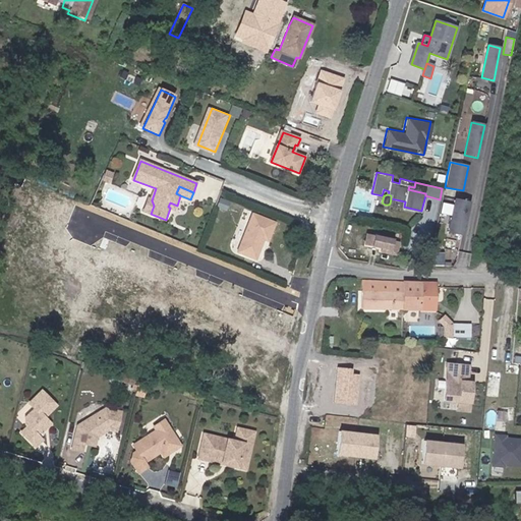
[(152,200),(149,199),(145,212),(151,214),(154,206),(152,200)]
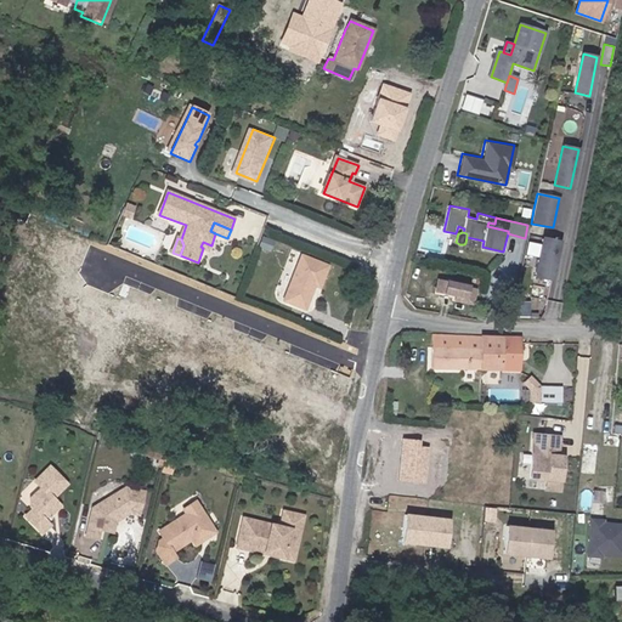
[(559,244),(542,241),(533,280),(550,283),(559,244)]
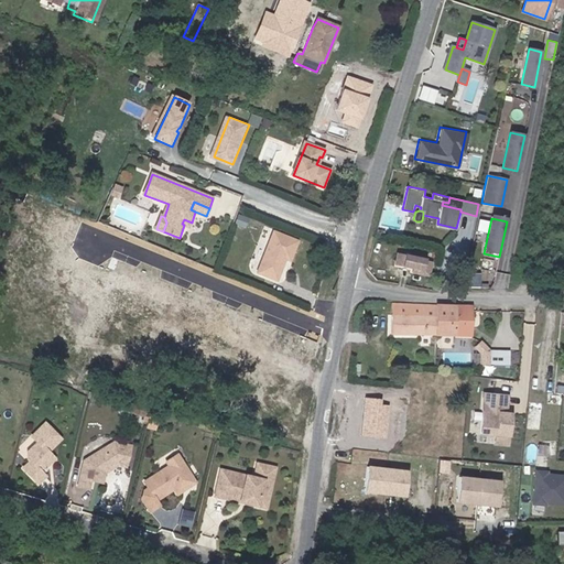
[(283,259),(286,259),(291,261),(297,242),(274,232),(259,273),(278,281),(284,264),(282,263),(283,259)]
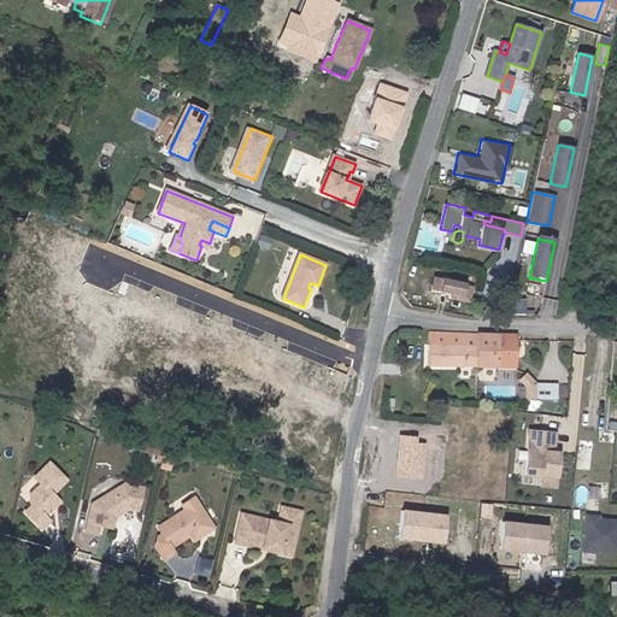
[(463,285),(425,280),(423,291),(444,293),(462,295),(463,285)]
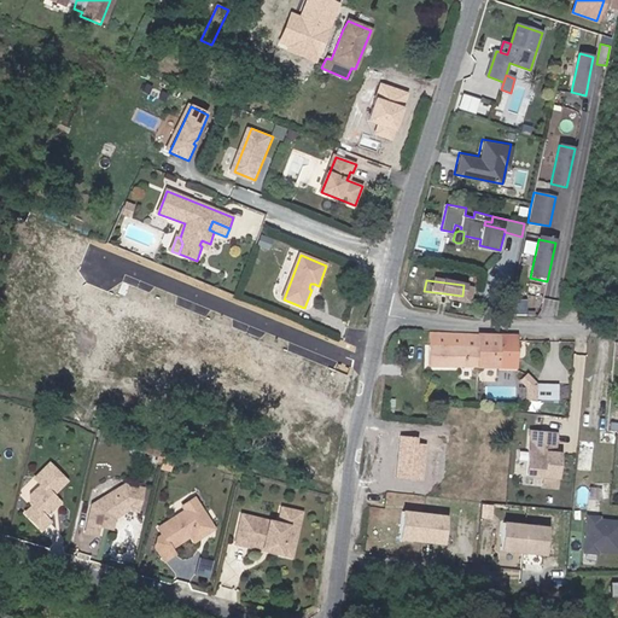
[(462,296),(444,293),(443,298),(470,302),(471,286),(464,285),(462,296)]
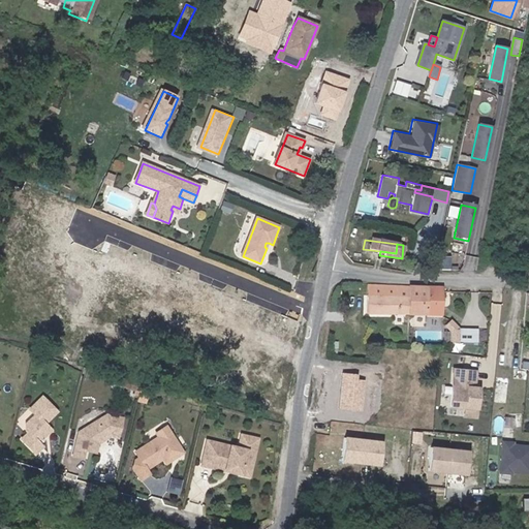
[(437,267),(447,267),(447,256),(437,256),(437,267)]
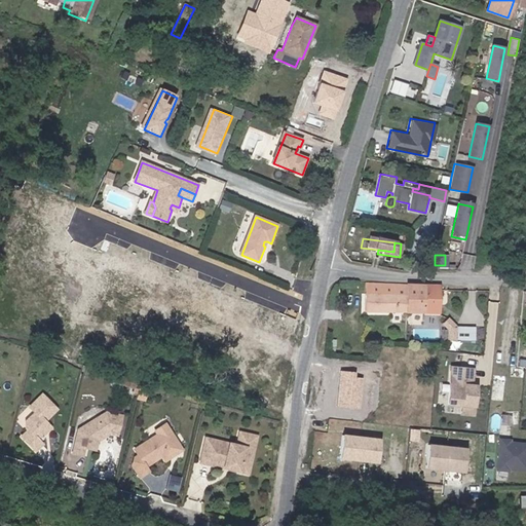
[(366,311),(439,312),(440,286),(367,284),(366,311)]
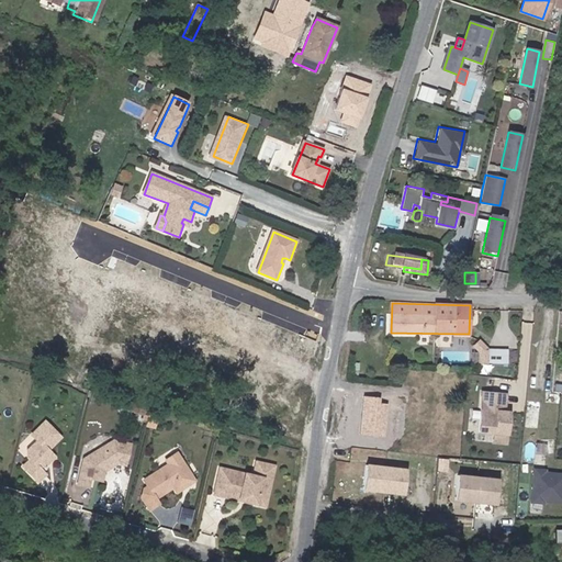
[(480,344),(475,350),(481,355),(481,366),(487,366),(487,361),(506,362),(506,349),(487,349),(480,344)]
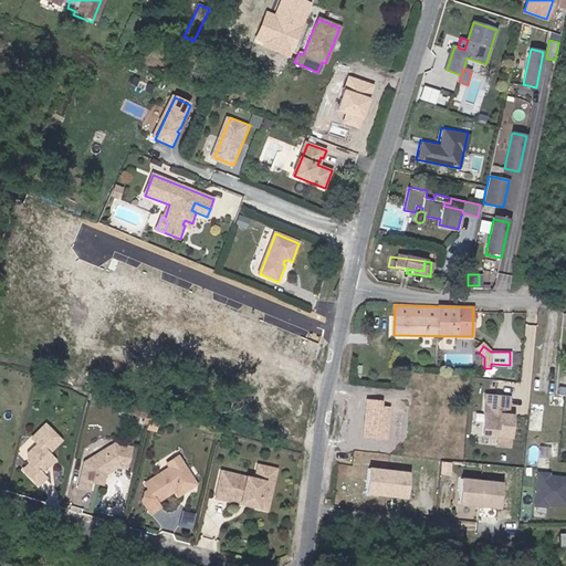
[(386,421),(404,425),(406,425),(408,412),(429,416),(432,396),(390,390),(386,421)]
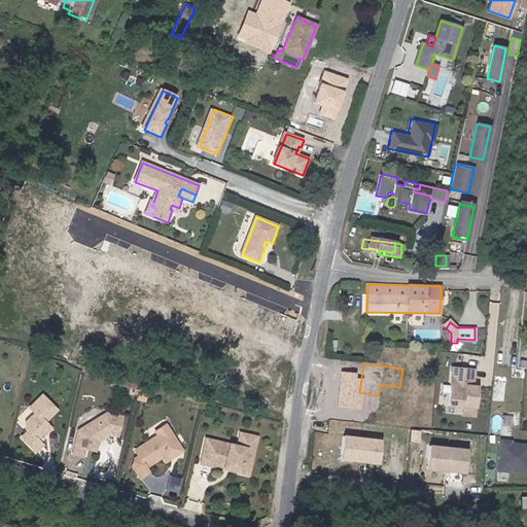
[(459,414),(477,416),(479,385),(472,384),(475,366),(448,364),(444,401),(460,402),(459,414)]
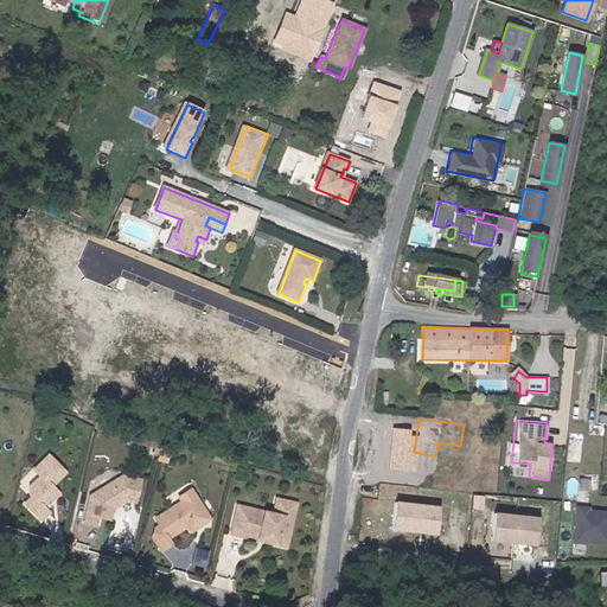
[(153,439),(139,436),(136,445),(151,448),(153,439)]
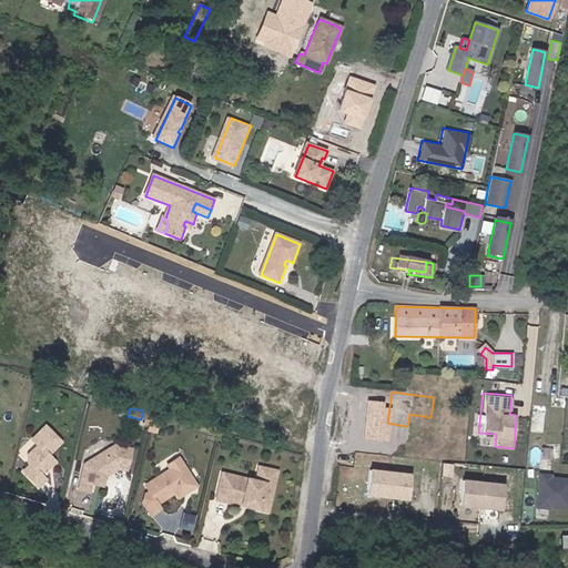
[(21,470),(36,486),(43,478),(37,472),(42,466),(47,467),(52,460),(46,454),(58,440),(42,425),(30,438),(36,444),(26,454),(26,460),(28,464),(21,470)]
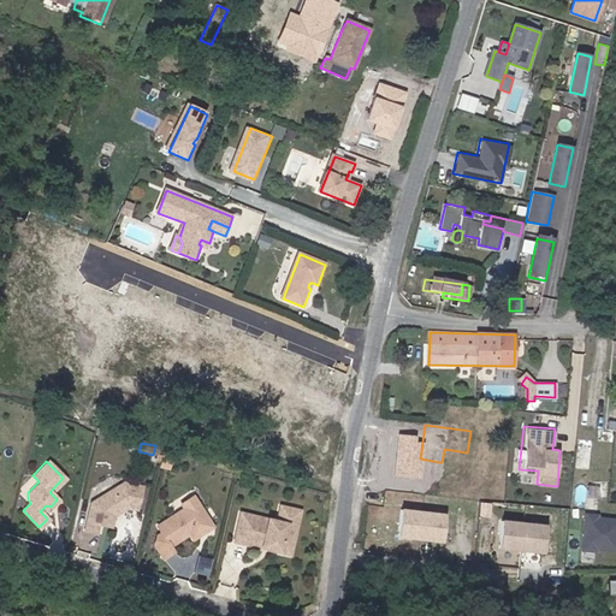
[(98,516),(111,520),(112,515),(126,505),(135,508),(140,485),(123,481),(90,502),(83,528),(94,532),(96,522),(98,516)]
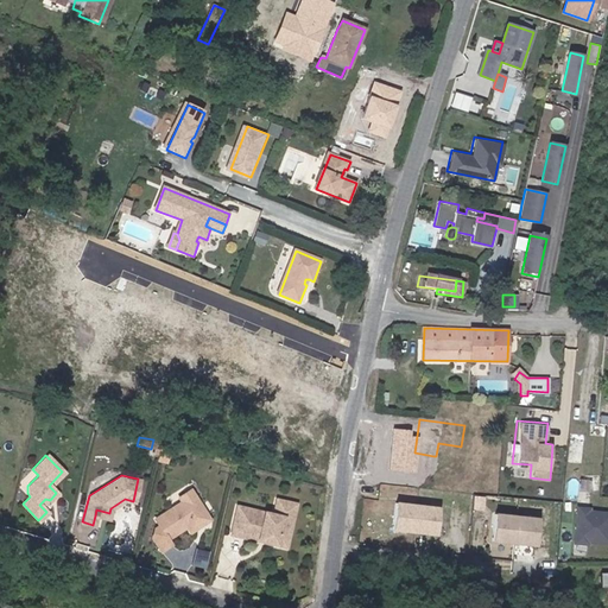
[(183,502),(156,520),(159,526),(156,530),(153,538),(162,551),(172,544),(168,539),(187,526),(190,533),(196,530),(195,526),(198,524),(201,526),(210,519),(190,491),(179,498),(183,502)]
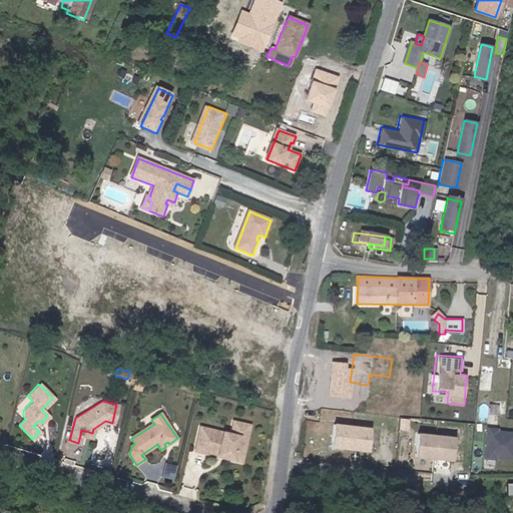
[(200,428),(195,447),(209,450),(219,452),(220,450),(237,454),(239,442),(243,443),(243,445),(248,447),(252,426),(233,421),(231,433),(225,431),(224,433),(200,428)]
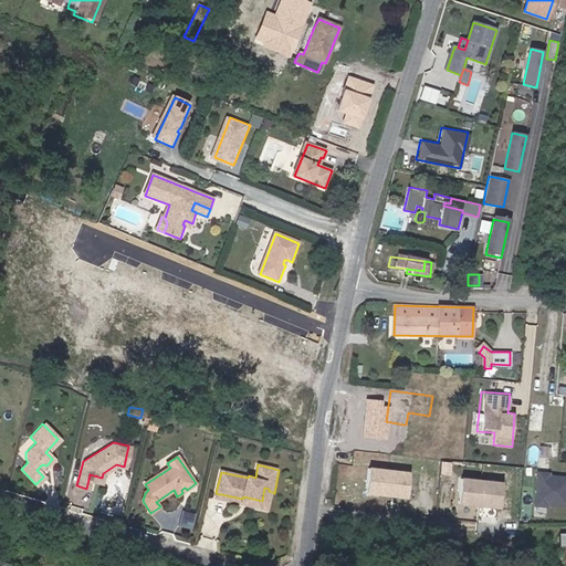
[(359,465),(357,493),(408,496),(410,470),(359,465)]
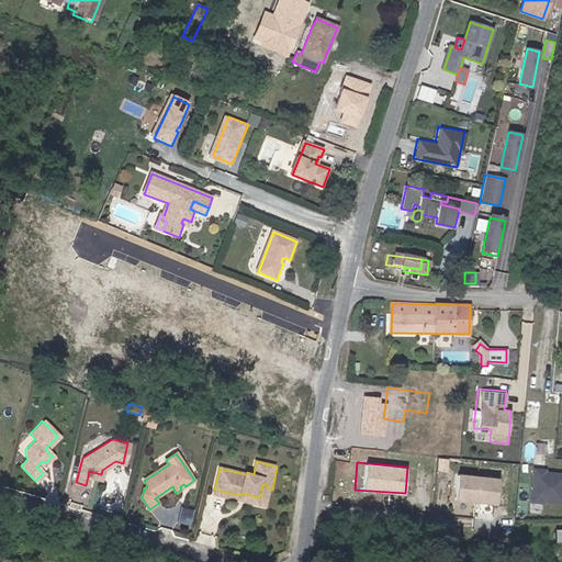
[(561,503),(561,485),(561,474),(542,474),(542,472),(531,471),(529,504),(541,505),(542,502),(561,503)]
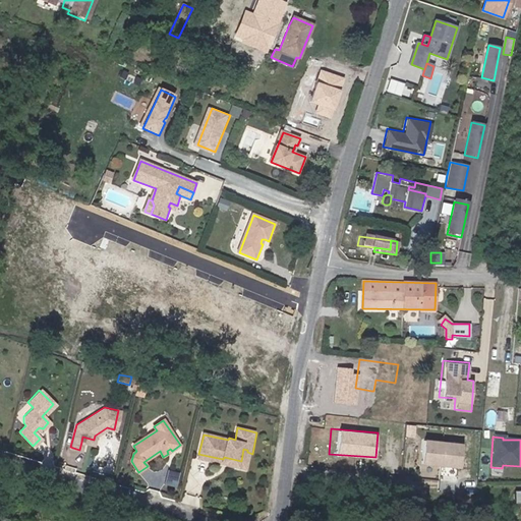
[(414,463),(461,466),(462,441),(415,438),(414,463)]
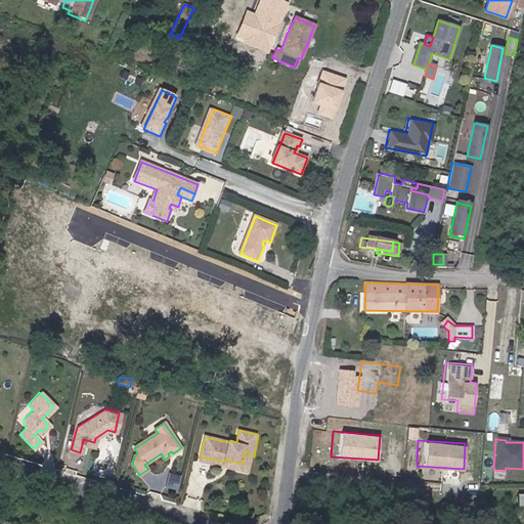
[(243,464),(225,460),(224,462),(251,468),(254,456),(249,454),(249,452),(245,451),(243,464)]
